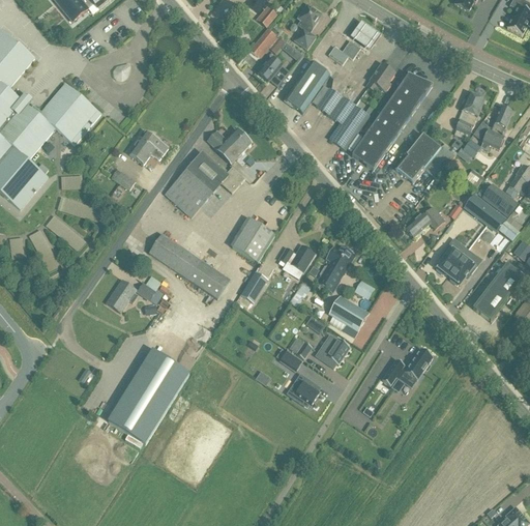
[(56,0),(72,20),(88,6),(94,1),(97,6),(105,0),(56,0)]
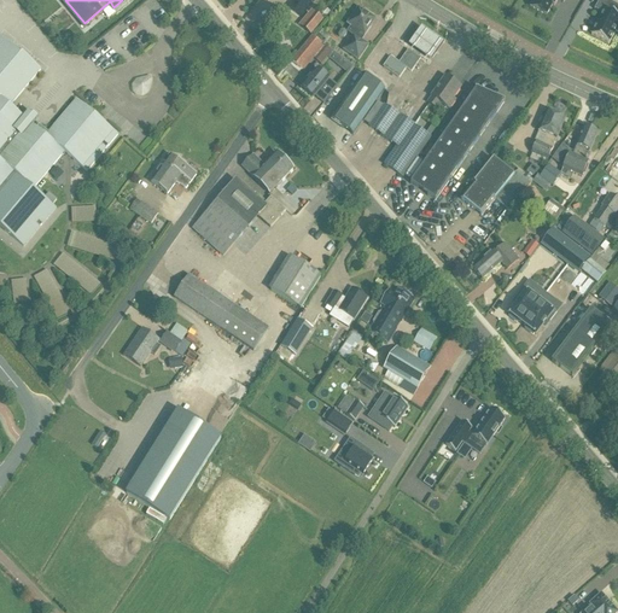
[(293,0),(290,5),(291,5),(290,6),(298,11),(301,13),(307,5),(305,5),(309,0),(293,0)]
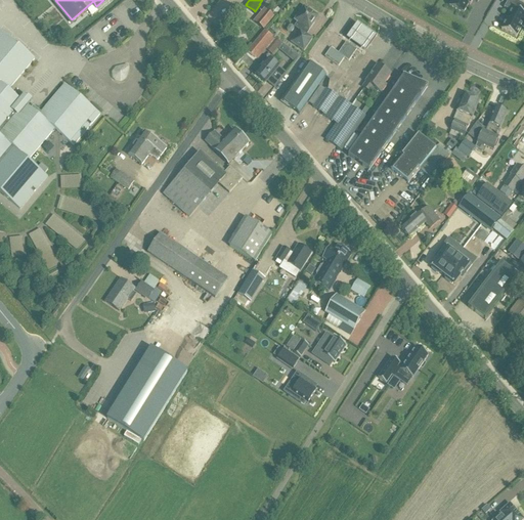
[(451,0),(449,3),(464,10),(468,2),(470,2),(471,0),(451,0)]
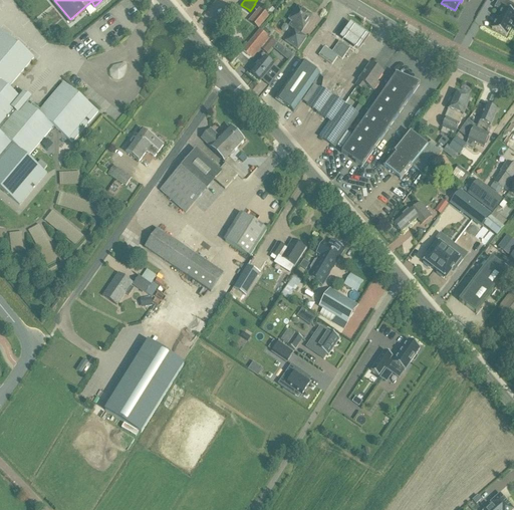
[(506,33),(512,23),(513,24),(513,23),(513,11),(513,9),(513,2),(509,0),(496,0),(494,5),(501,8),(492,25),(506,33)]
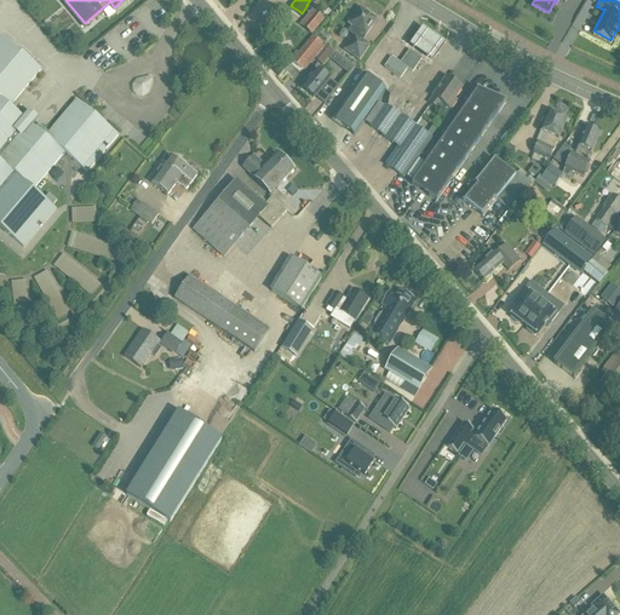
[(371,22),(375,15),(359,4),(348,21),(352,23),(349,28),(352,30),(343,46),(357,56),(369,41),(368,41),(367,44),(360,39),(372,23),(371,22)]
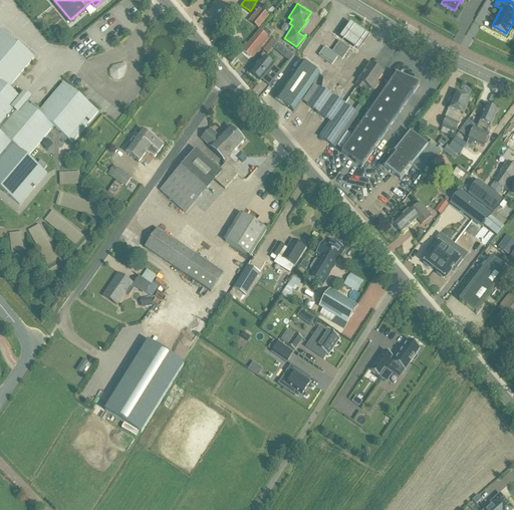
[(44,24),(57,15),(50,5),(37,14),(44,24)]
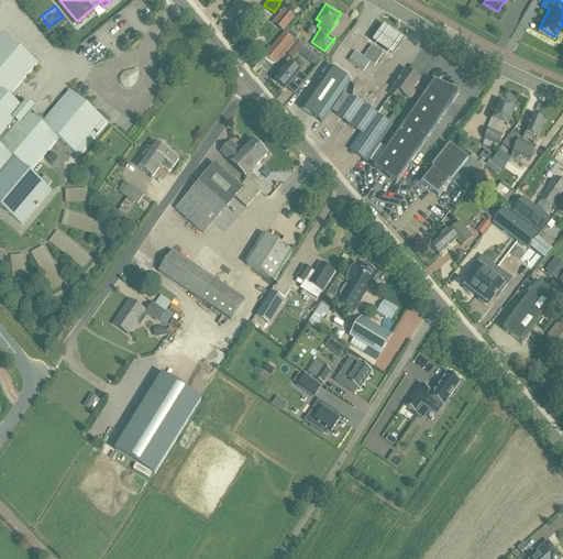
[(295,14),(287,8),(275,22),(283,29),(295,14)]
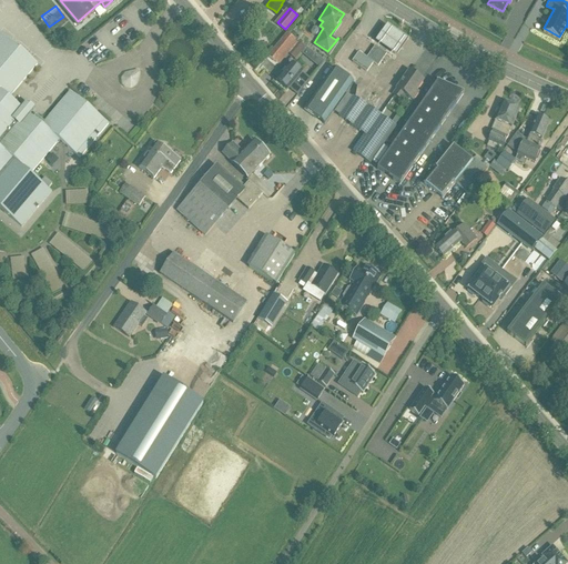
[(386,20),(375,36),(395,50),(406,34),(386,20)]
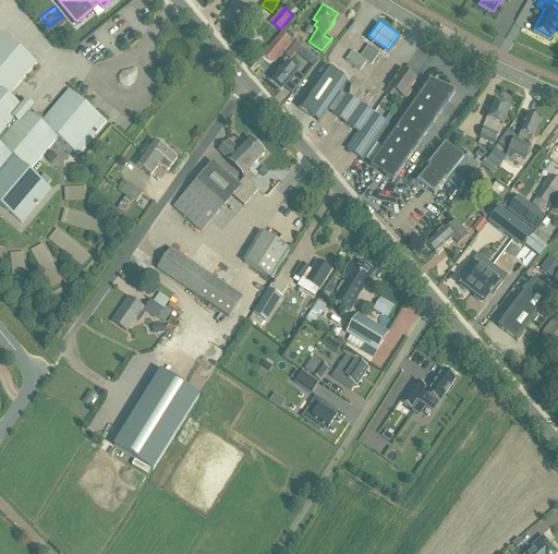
[(0,201),(22,219),(51,184),(31,167),(56,136),(58,134),(79,151),(107,118),(69,86),(65,91),(55,82),(58,77),(53,73),(49,70),(46,74),(33,63),(37,59),(0,27),(0,201)]
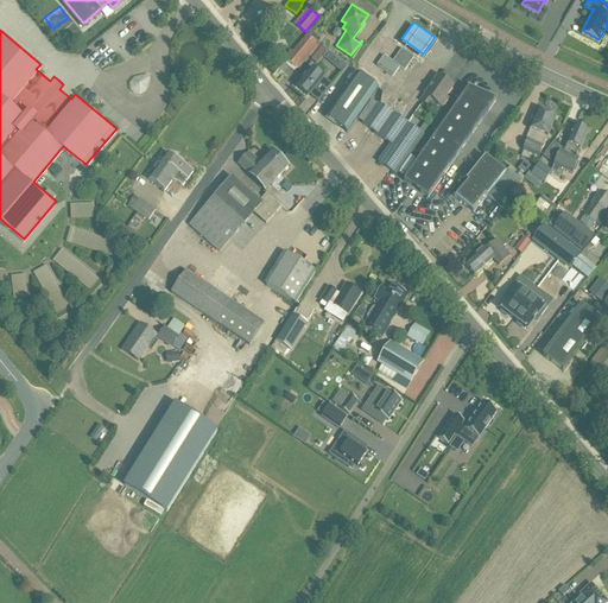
[(316,39),(308,32),(287,56),(296,63),(316,39)]
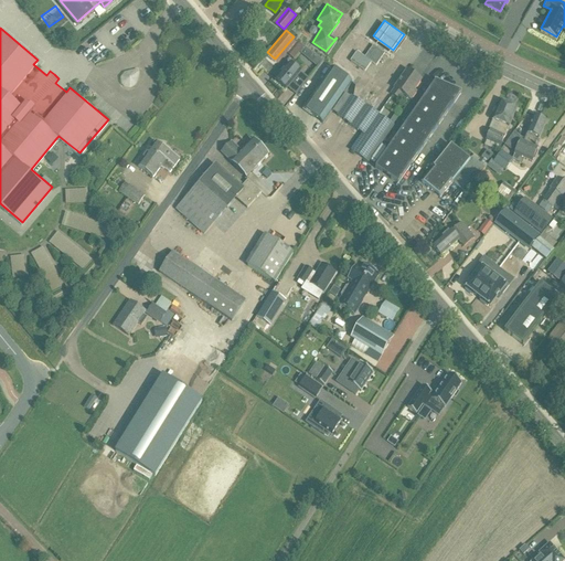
[(262,36),(255,40),(258,49),(265,45),(262,36)]
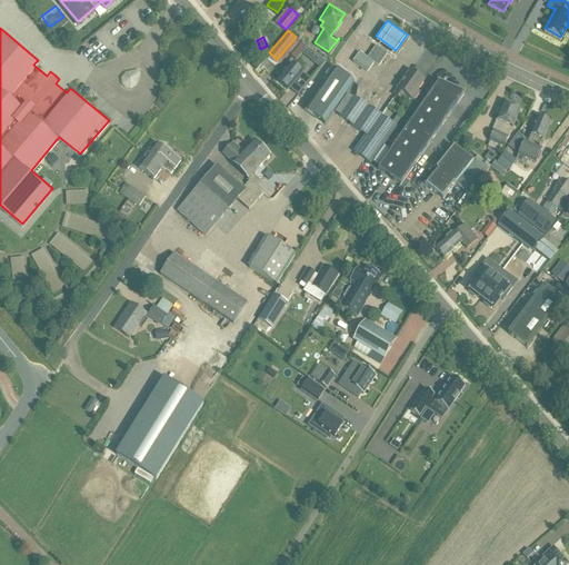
[(378,63),(387,51),(376,42),(367,55),(359,49),(352,58),(367,69),(373,60),(378,63)]
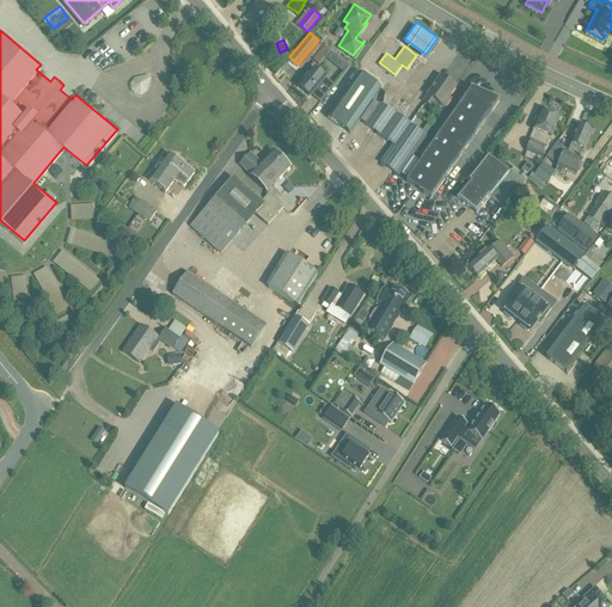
[(320,62),(331,50),(325,47),(316,57),(320,62)]
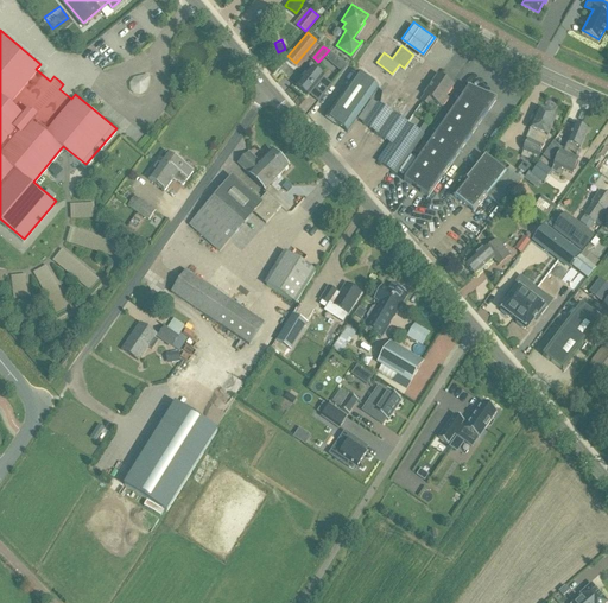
[(327,59),(335,69),(343,61),(335,51),(327,59)]
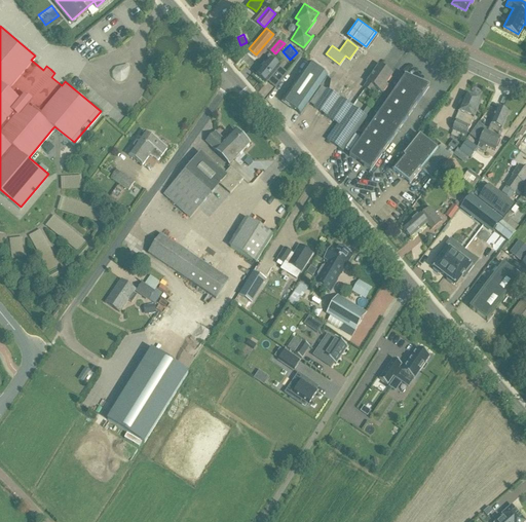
[(287,70),(270,56),(265,62),(263,61),(256,69),(258,70),(257,72),(266,80),(268,77),(271,79),(270,80),(275,84),(287,70)]
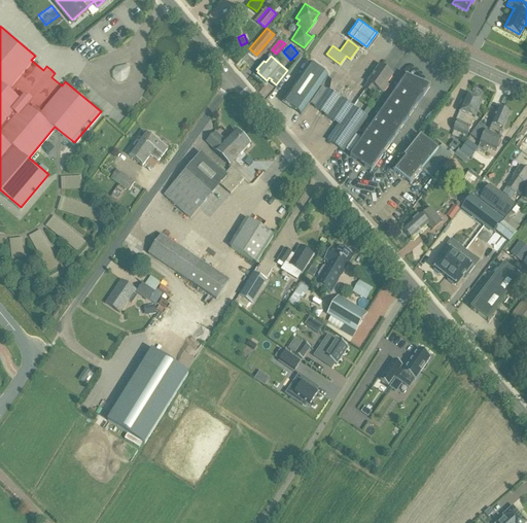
[(309,60),(282,99),(301,112),(328,73),(309,60)]
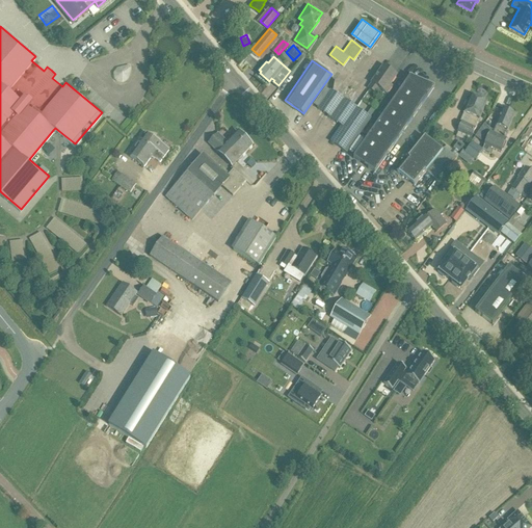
[(387,90),(392,83),(390,82),(396,73),(383,63),(368,85),(375,90),(379,85),(387,90)]
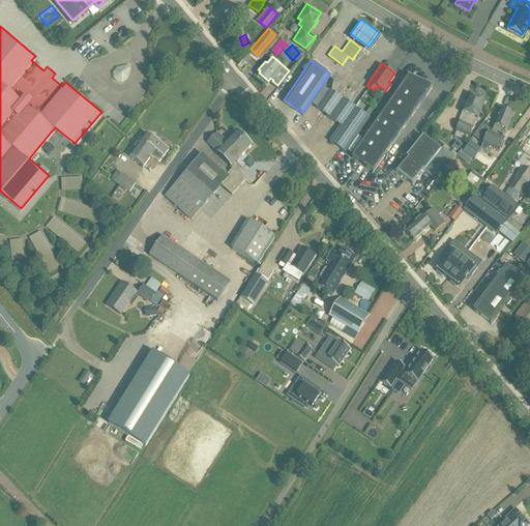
[(352,155),(373,170),(432,85),(433,85),(433,84),(408,74),(407,74),(408,75),(352,155)]
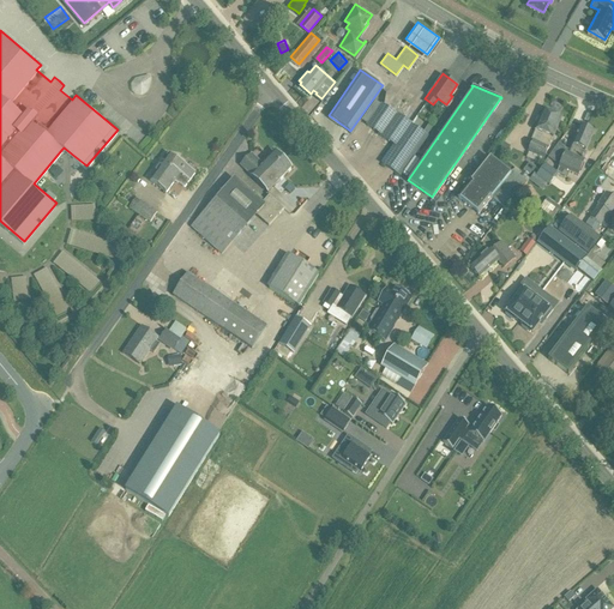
[(410,124),(397,114),(398,112),(381,101),(367,121),(379,131),(393,142),(381,160),(401,173),(428,133),(411,121),(410,124)]
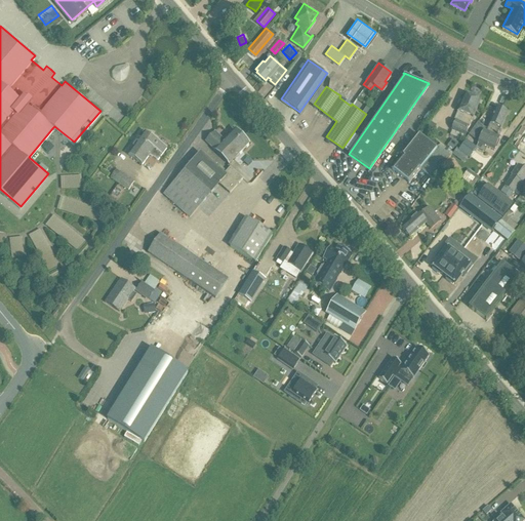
[(455,116),(451,126),(465,132),(473,115),(480,97),(465,91),(457,108),(454,116),(455,116)]
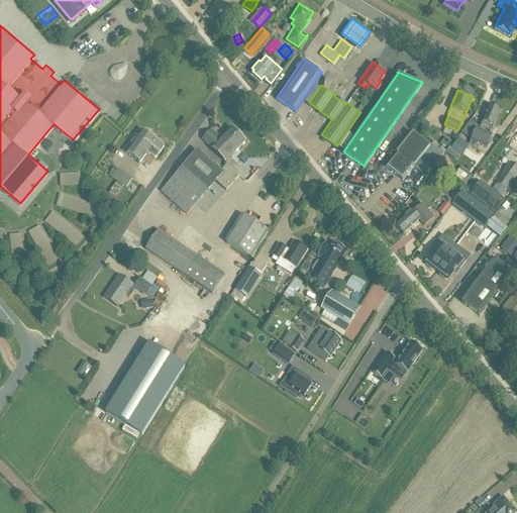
[(477,126),(470,144),(479,147),(481,143),(487,145),(493,132),(491,132),(492,130),(491,129),(491,128),(493,123),(500,107),(489,103),(482,118),(482,119),(479,127),(477,126)]
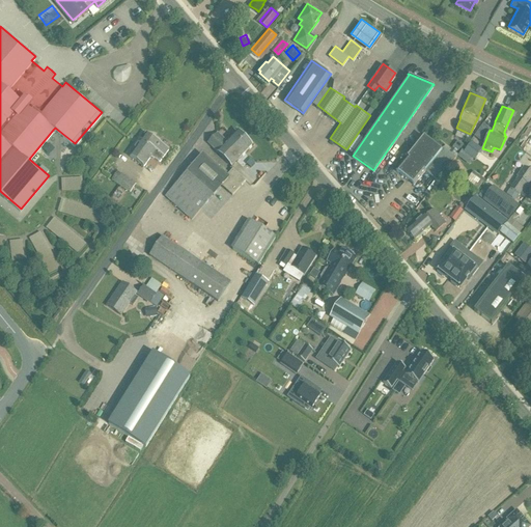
[(530,125),(527,133),(525,132),(521,139),(524,140),(521,148),(529,151),(526,158),(530,160),(530,125)]
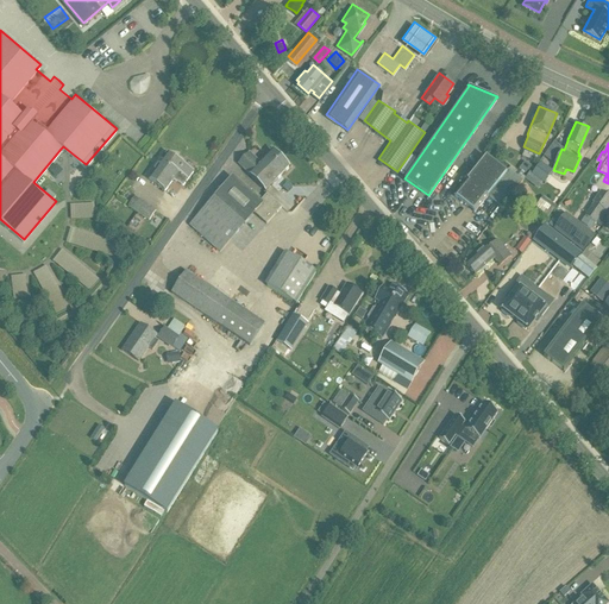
[(272,146),(261,158),(250,149),(238,161),(249,170),(265,187),(289,163),(272,146)]
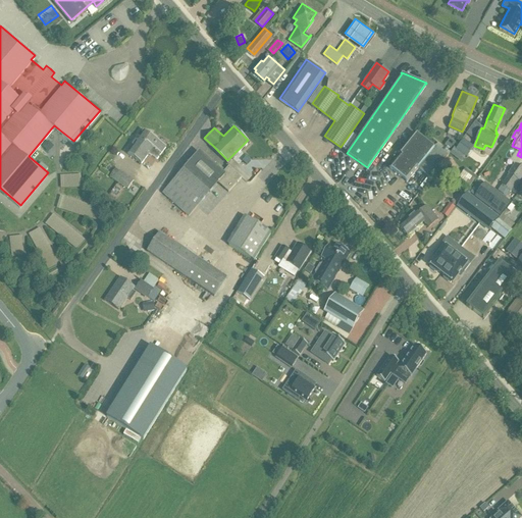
[(146,143),(152,135),(144,128),(139,136),(137,134),(132,140),(134,141),(127,151),(137,157),(143,149),(141,147),(145,142),(146,143)]
